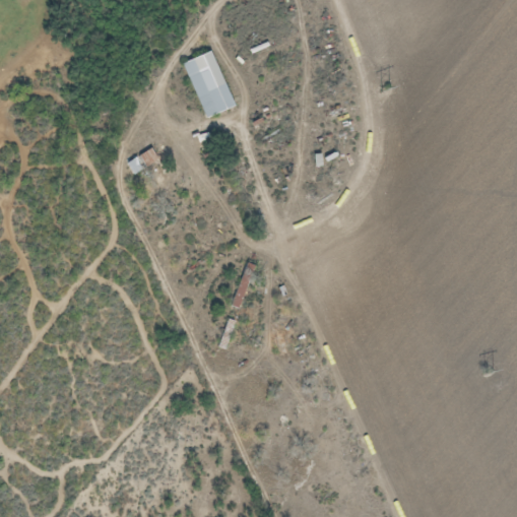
[(213,50),(185,61),(206,117),(235,106),(213,50)]
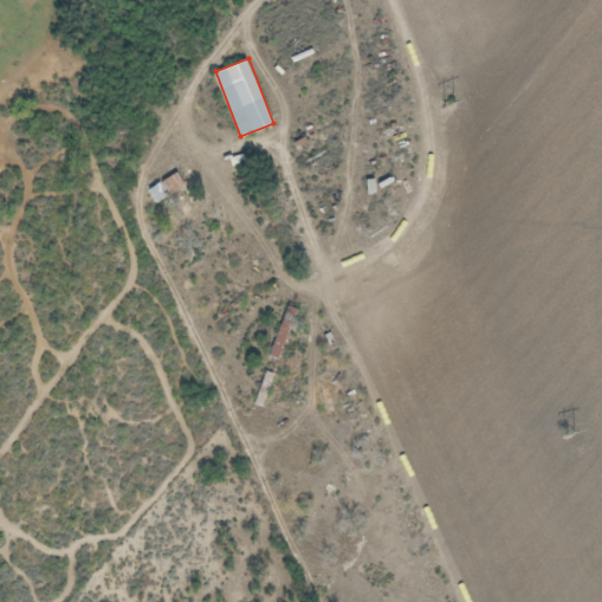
[(185,183),(176,172),(150,189),(159,201),(185,183)]
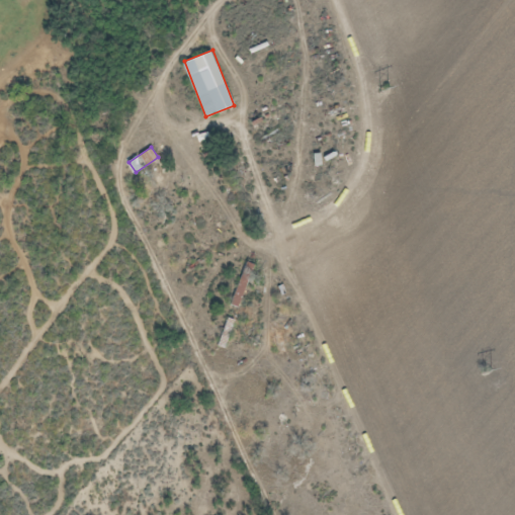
[(171,202),(179,197),(156,165),(149,171),(171,202)]
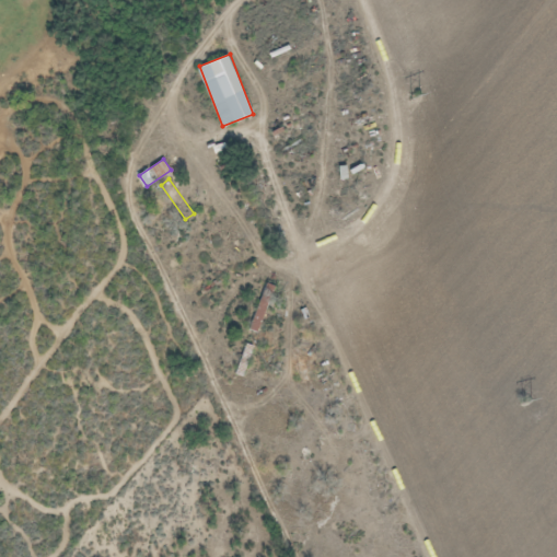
[(256,332),(271,298),(264,294),(247,327),(256,332)]
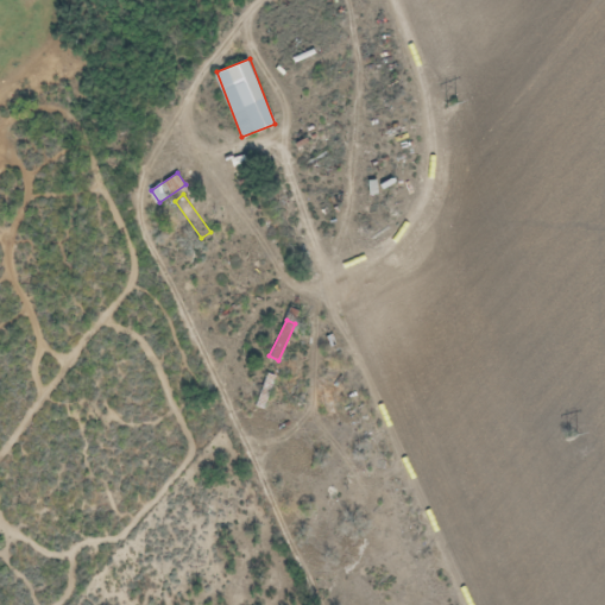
[(276,375),(268,372),(257,404),(265,407),(276,375)]
